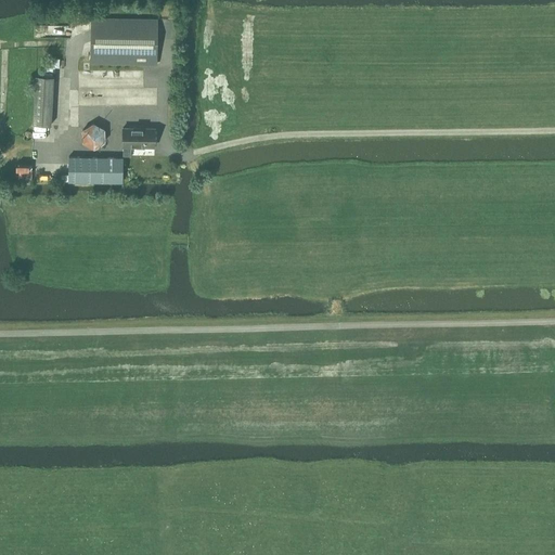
[(157,52),(157,20),(92,20),(91,64),(157,65),(157,52)]
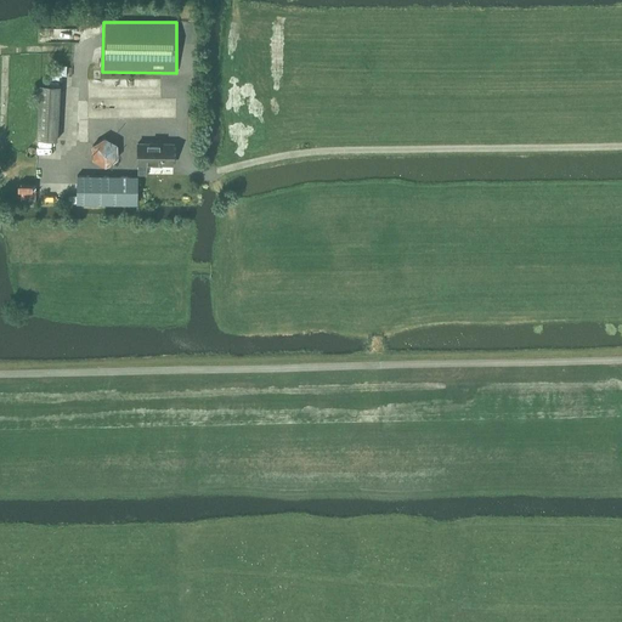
[(57,140),(61,86),(39,85),(37,139),(57,140)]
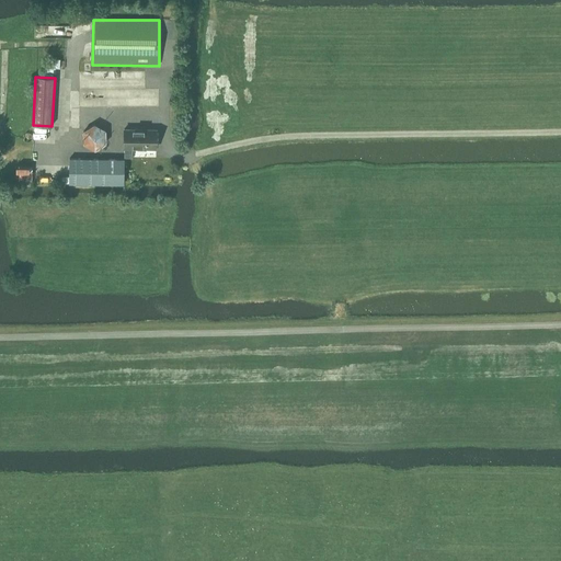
[(106,144),(106,130),(94,124),(83,132),(83,144),(95,150),(106,144)]
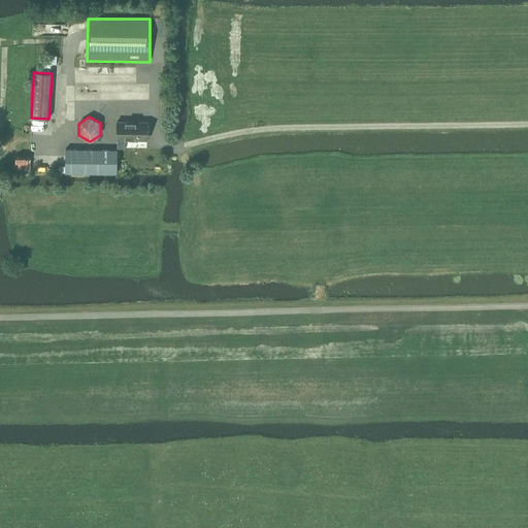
[(147,139),(147,123),(117,122),(117,139),(147,139)]
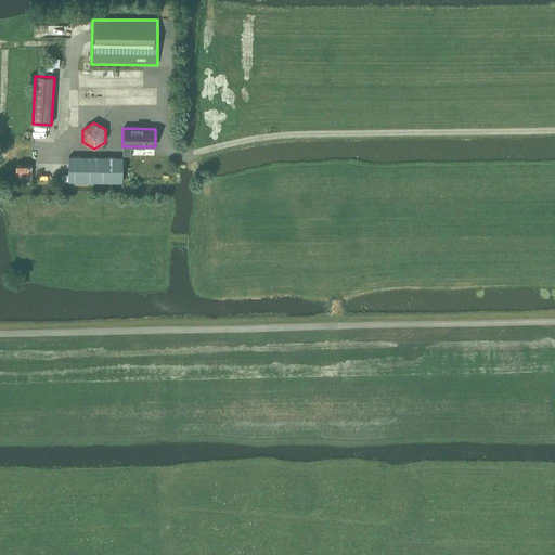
[(60,180),(69,180),(115,181),(115,182),(123,182),(123,169),(123,157),(69,157),(69,173),(60,175),(60,180)]
